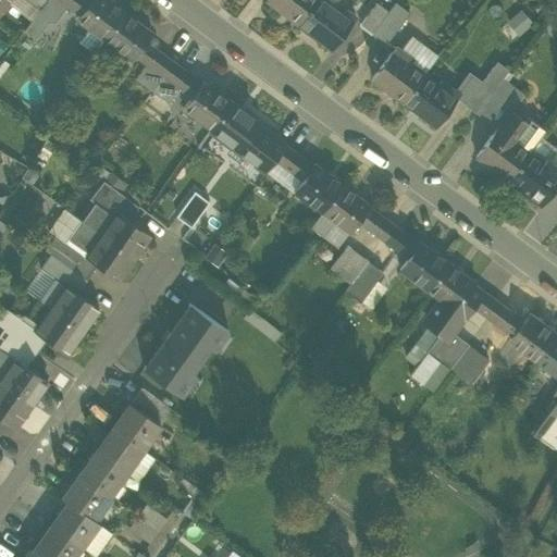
[(0,0),(0,12),(8,2),(9,0),(0,0)]
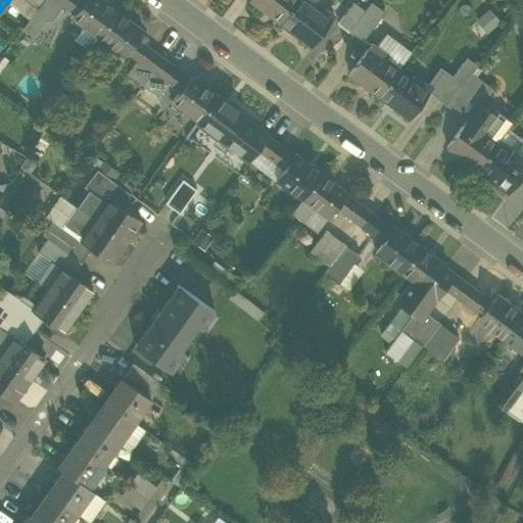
[(32,0),(8,0),(7,2),(30,17),(39,7),(39,5),(36,3),(32,0)]
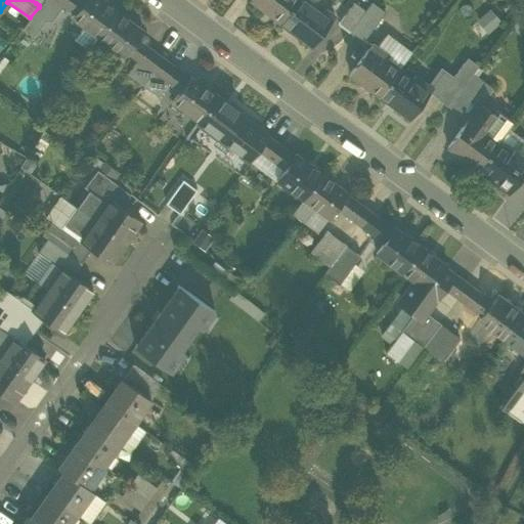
[(39,7),(54,17),(63,5),(56,0),(43,0),(39,5),(39,7)]
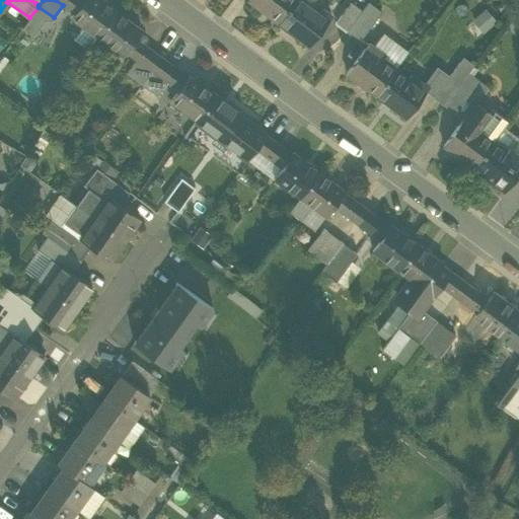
[(56,0),(63,5),(74,13),(83,0),(56,0)]
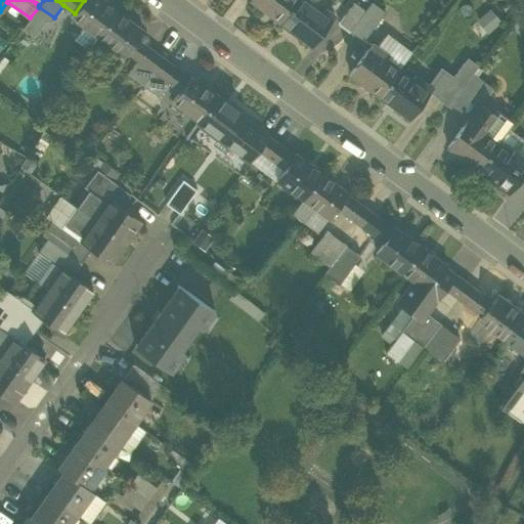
[(101,0),(84,0),(75,13),(72,17),(84,27),(97,37),(117,11),(101,0)]
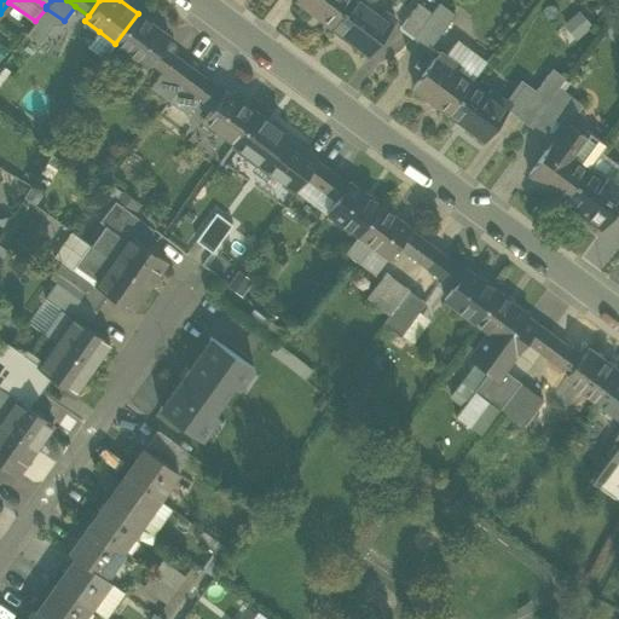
[(296,0),(296,1),(331,27),(351,0),(296,0)]
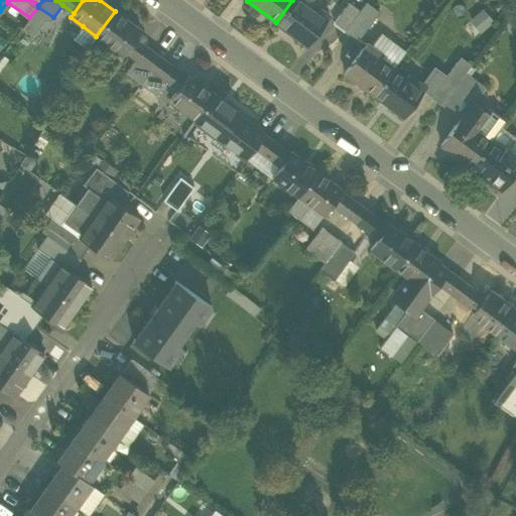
[(309,6),(300,0),(292,0),(276,22),(305,44),(328,15),(311,2),(309,6)]
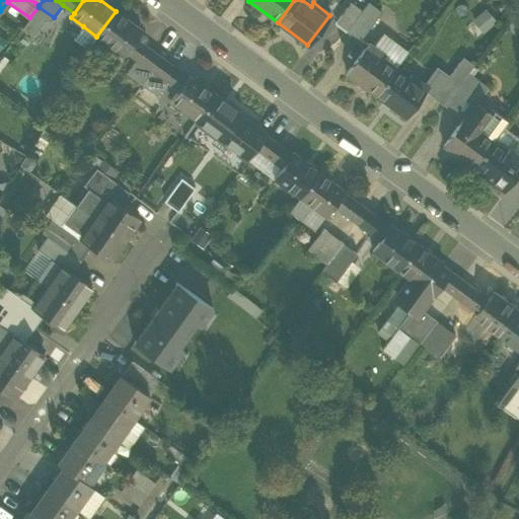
[(368,2),(362,11),(347,31),(360,41),(381,12),(368,2)]
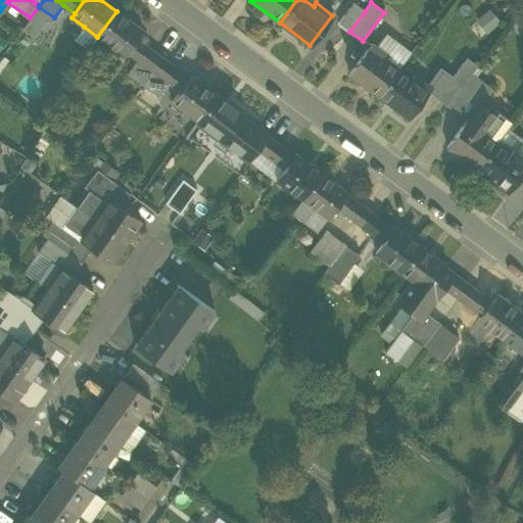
[(337,22),(349,32),(365,11),(353,3),(337,22)]
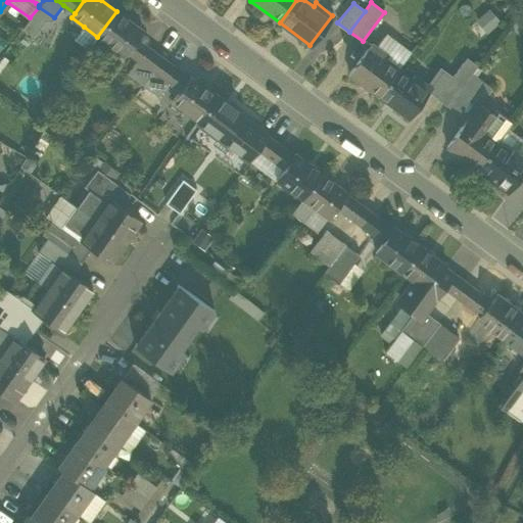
[(489,8),(474,17),(482,31),(497,21),(489,8)]
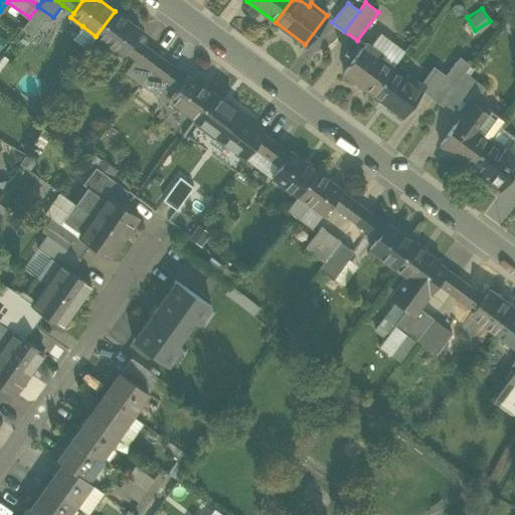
[(142,31),(115,11),(96,36),(100,38),(124,56),(127,51),(136,39),(142,31)]
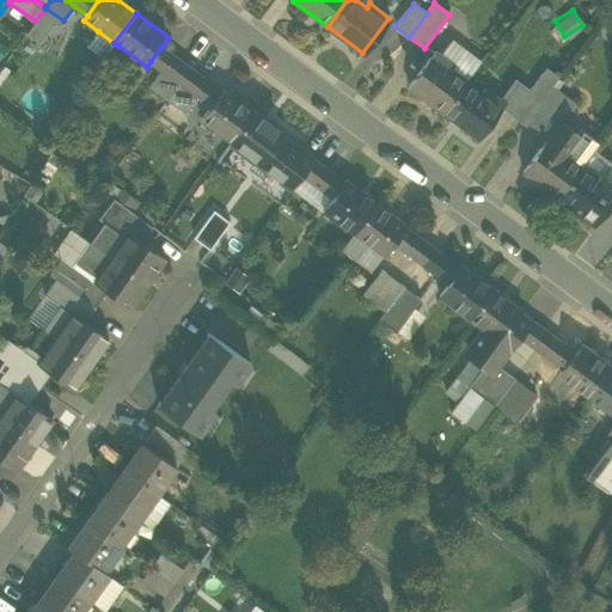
[(103,57),(114,43),(98,31),(87,47),(103,57)]
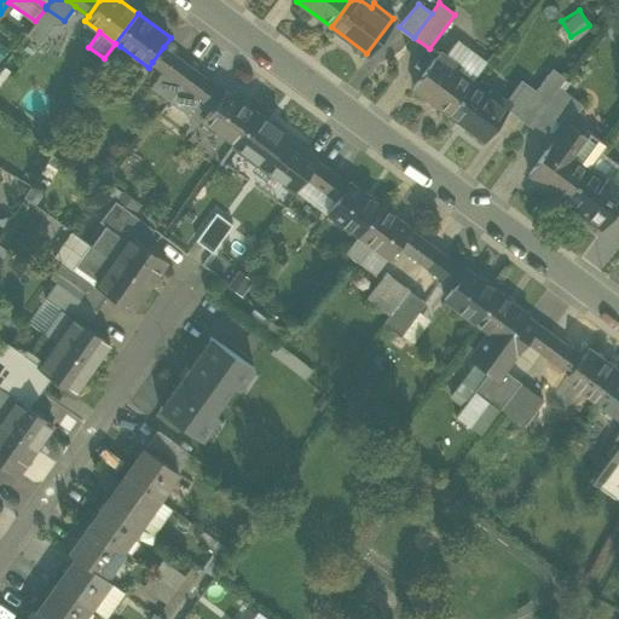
[(472,76),(485,59),(455,36),(441,52),(472,76)]
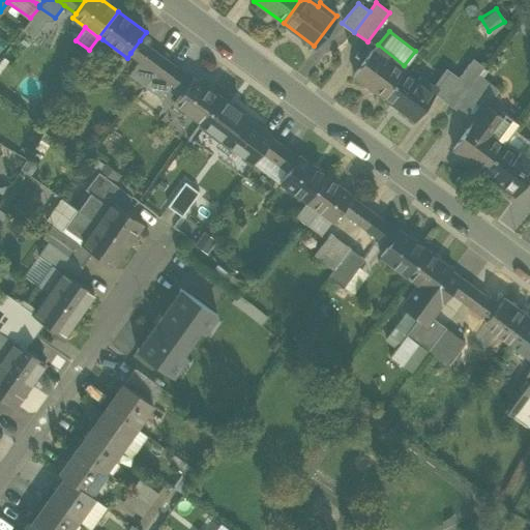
[(140,60),(151,68),(160,56),(140,40),(130,53),(140,60)]
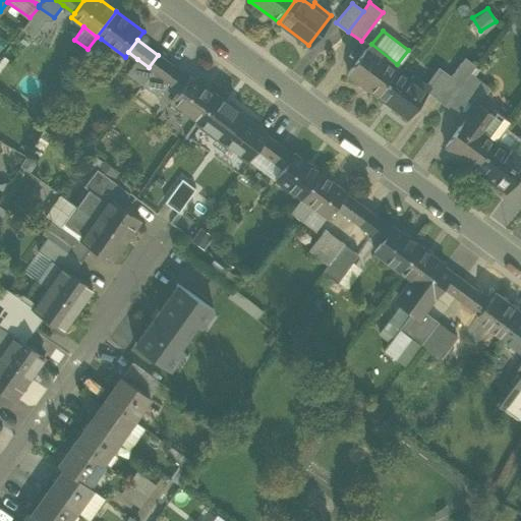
[(347,73),(378,96),(397,69),(384,59),(386,56),(369,44),(347,73)]
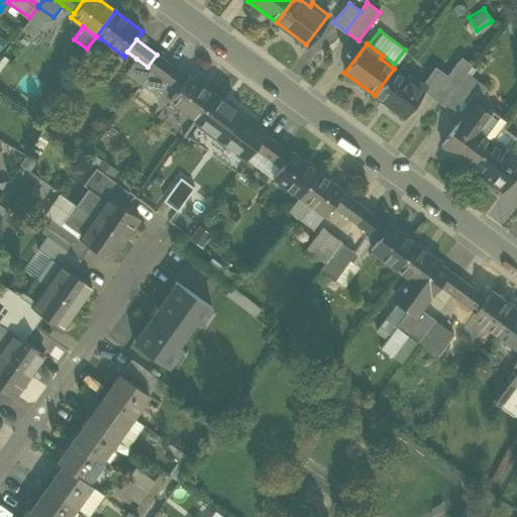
[(151,70),(158,74),(167,62),(157,55),(147,67),(151,70)]
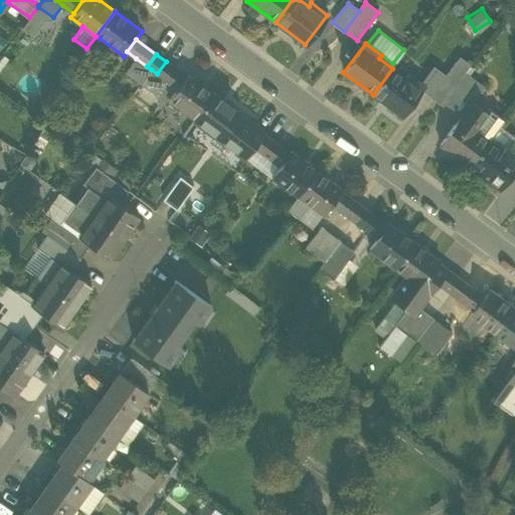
[(125,73),(140,84),(151,69),(147,66),(136,58),(125,73)]
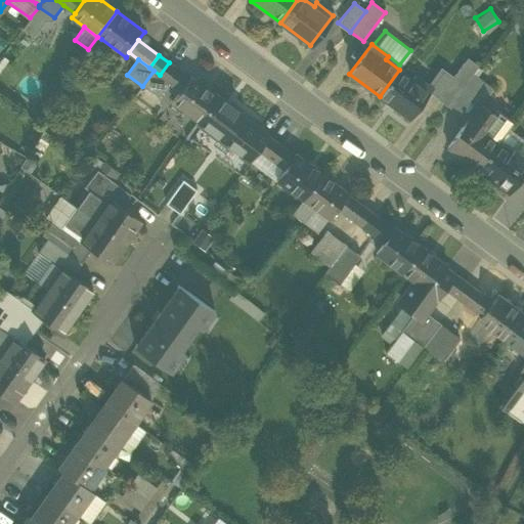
[(189,78),(169,62),(160,75),(170,82),(180,90),(189,78)]
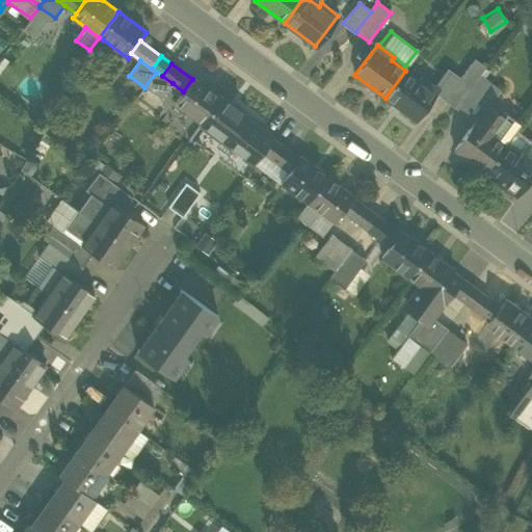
[(419,80),(405,71),(386,98),(416,121),(437,89),(421,77),(419,80)]
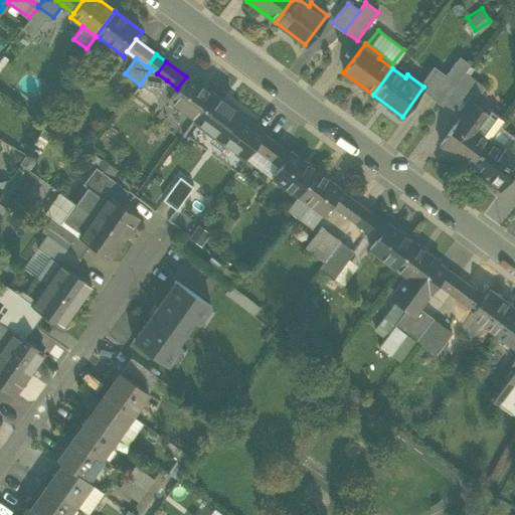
[(157,73),(151,69),(140,84),(155,97),(167,80),(157,73)]
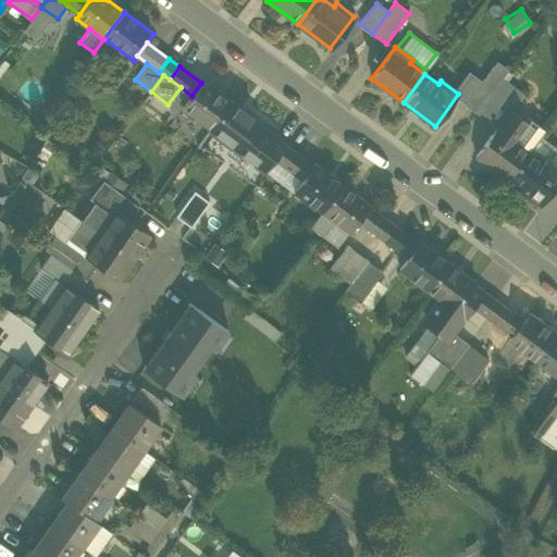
[(465,102),(478,112),(494,89),(481,81),(465,102)]
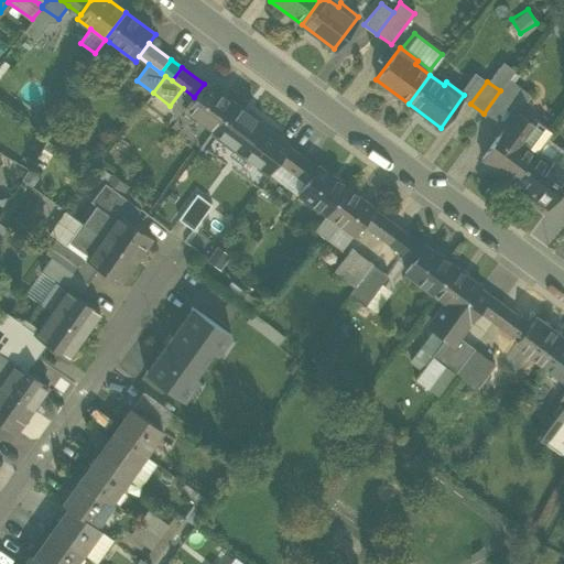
[(185,110),(213,130),(234,104),(205,83),(204,84),(194,97),(185,110)]
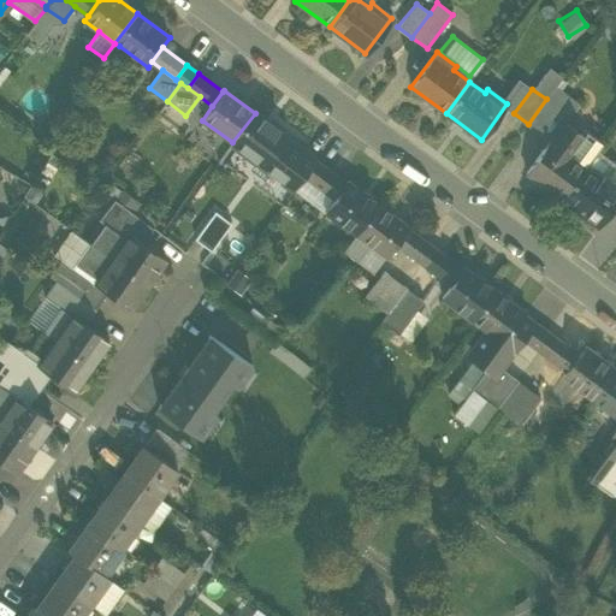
[(560,110),(546,99),(528,124),(542,134),(560,110)]
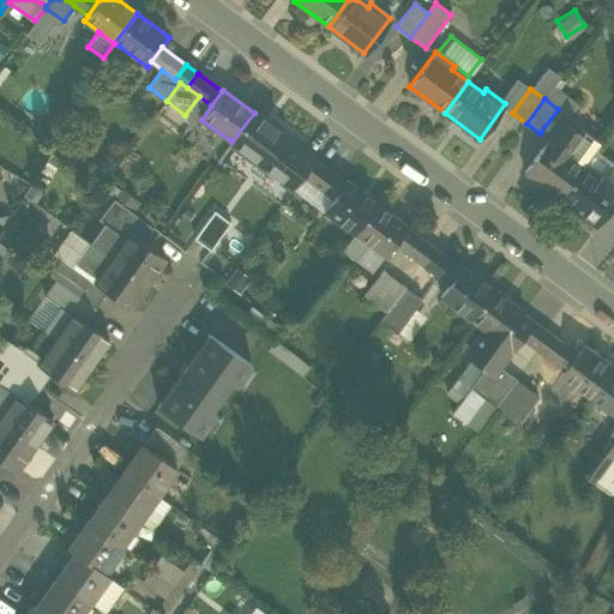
[(263,164),(263,163),(271,152),(283,137),(284,134),(254,113),(232,142),(263,164)]
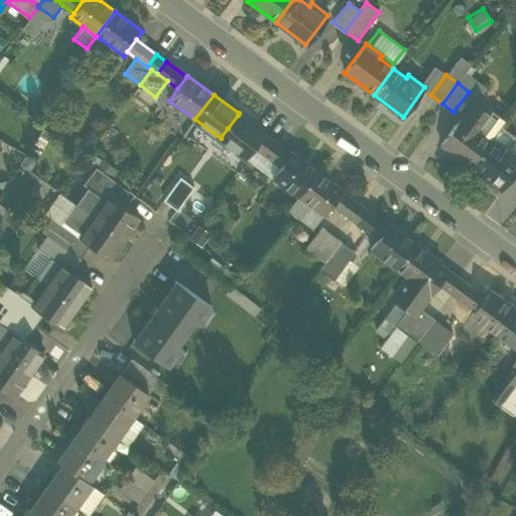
[(441,145),(471,167),(490,140),(477,131),(489,115),(473,102),(441,145)]
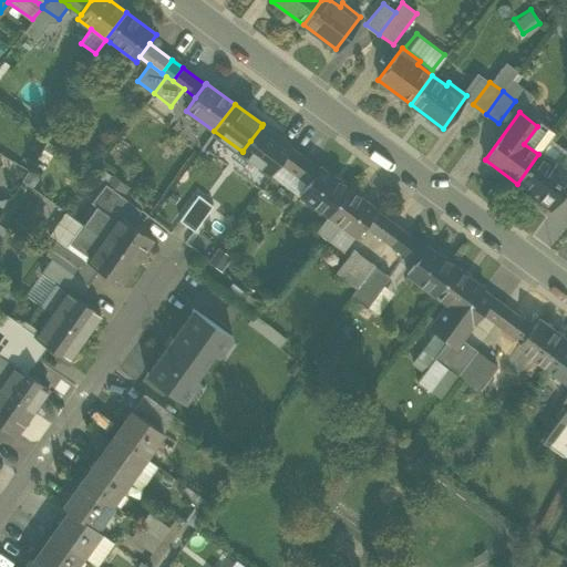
[(261,126),(250,141),(275,158),(275,157),(285,144),(261,126)]
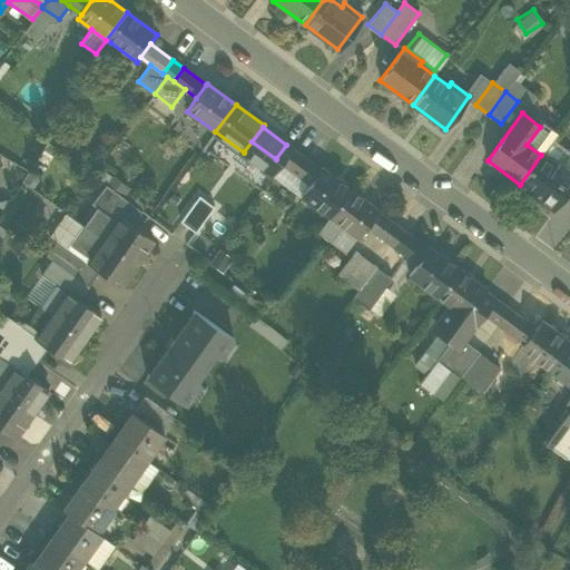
[(282,161),(276,158),(276,159),(252,141),(244,151),(252,157),(251,158),(273,174),(282,163),(282,161)]
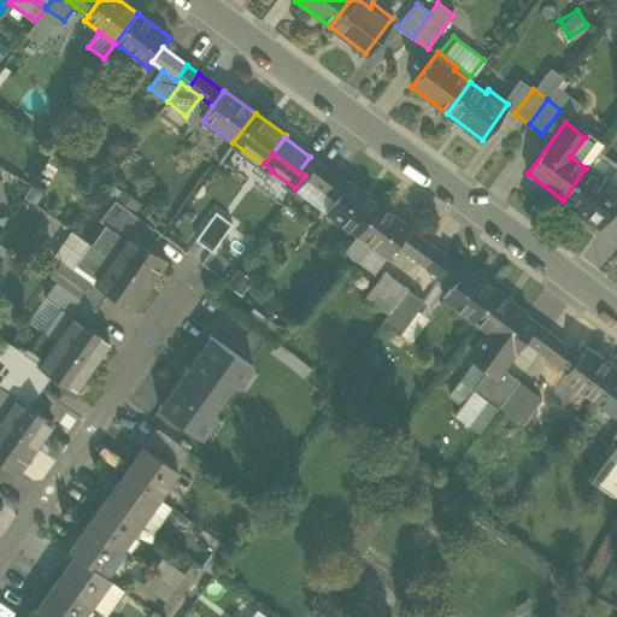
[(305,176),(310,181),(322,165),(310,157),(299,171),(305,175),(305,176)]
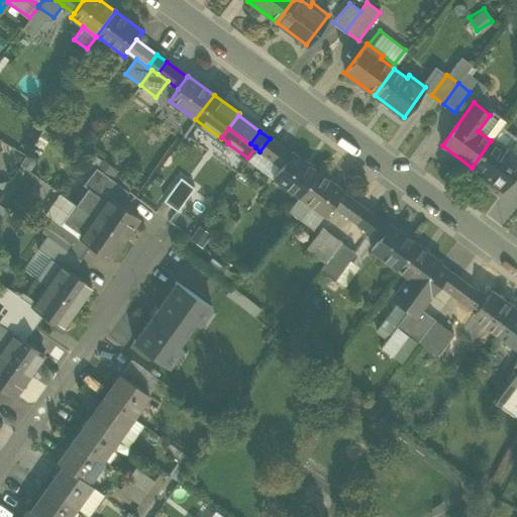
[(260,151),(282,168),(291,154),(270,138),(260,151)]
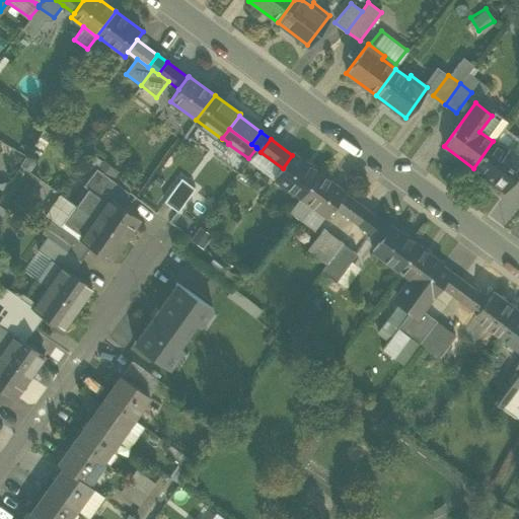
[(506,151),(493,141),(473,168),(503,190),(518,167),(518,155),(509,148),(506,151)]
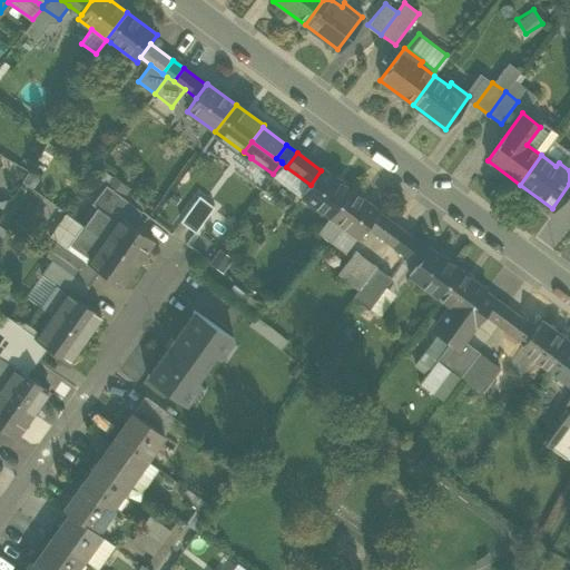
[(302,195),(330,216),(351,188),(323,168),(321,170),(311,185),(302,195)]
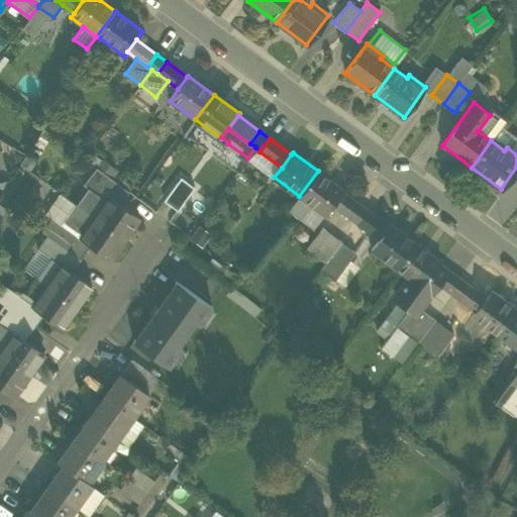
[(83,186),(88,189),(106,201),(108,198),(95,189),(105,175),(96,169),(83,186)]
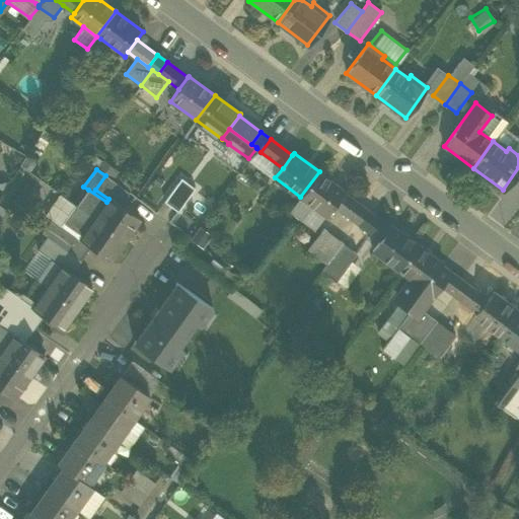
[(327,216),(336,205),(345,193),(346,191),(319,171),(300,197),(327,216)]
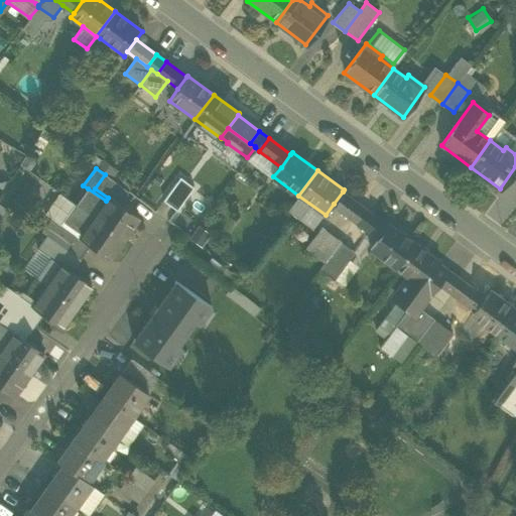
[(128,191),(105,174),(95,188),(108,198),(108,197),(119,205),(128,191)]
